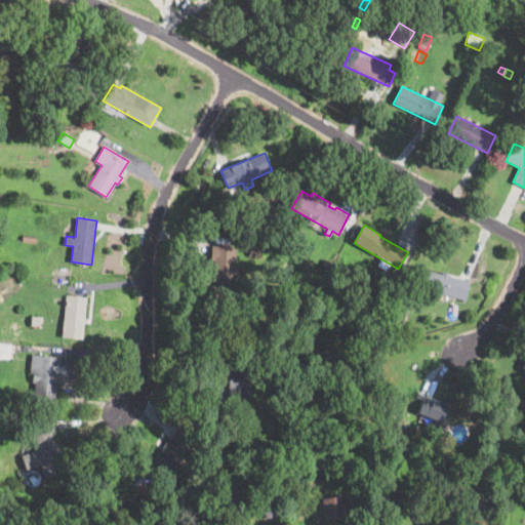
[(264,244),(261,257),(249,255),(251,242),(264,244)]
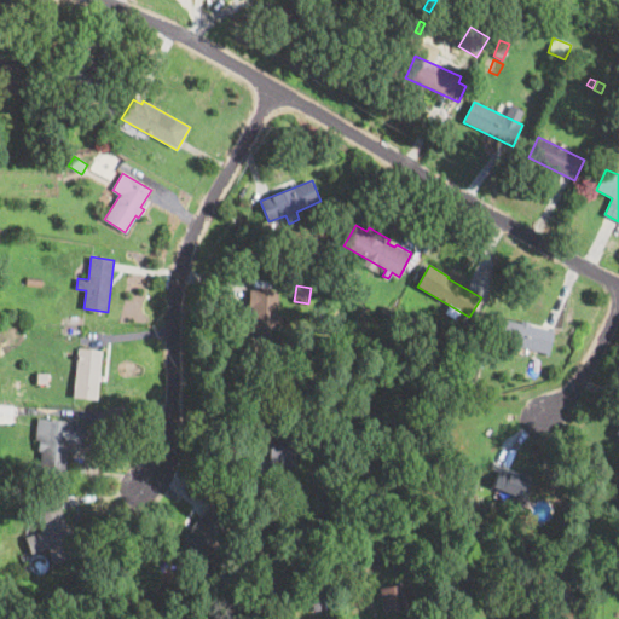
[(281,328),(281,331),(277,331),(276,354),(250,353),(253,308),(249,308),(250,290),(278,291),(277,317),(281,317),(281,328)]
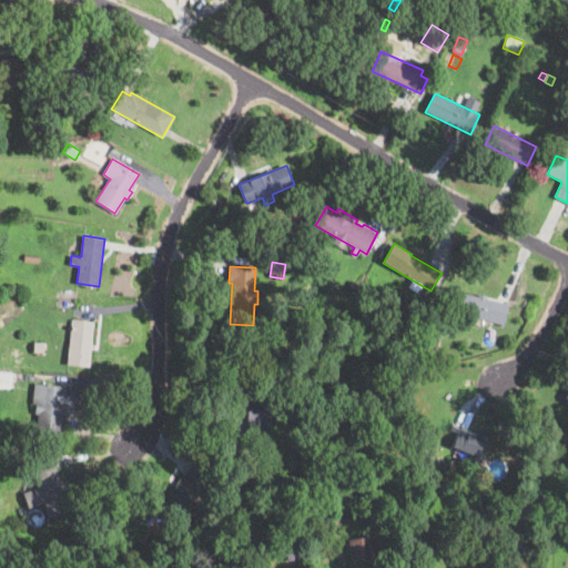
[(361,285),(356,292),(348,287),(352,281),(361,285)]
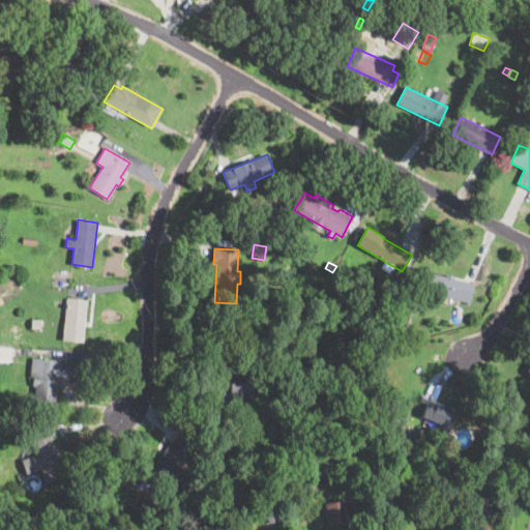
[(476,284),(471,303),(422,292),(427,272),(476,284)]
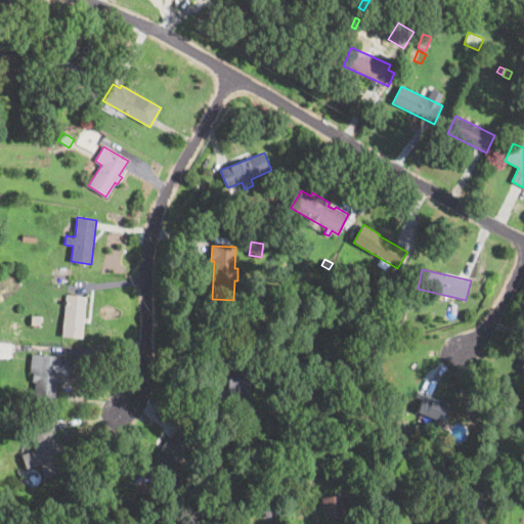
[(84,321),(83,338),(62,336),(67,295),(87,297),(84,321)]
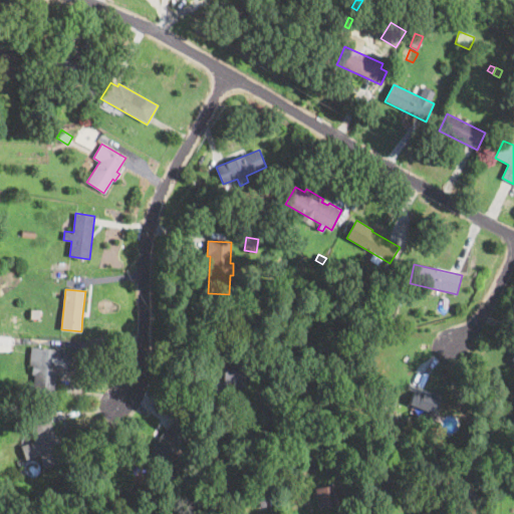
[(513,320),(513,322),(512,325),(502,318),(509,308),(513,311),(513,320)]
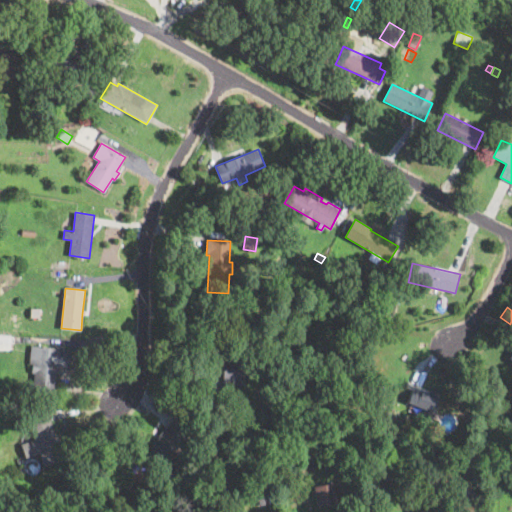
[(13,343),(12,351),(0,351),(0,335),(13,335),(13,343)]
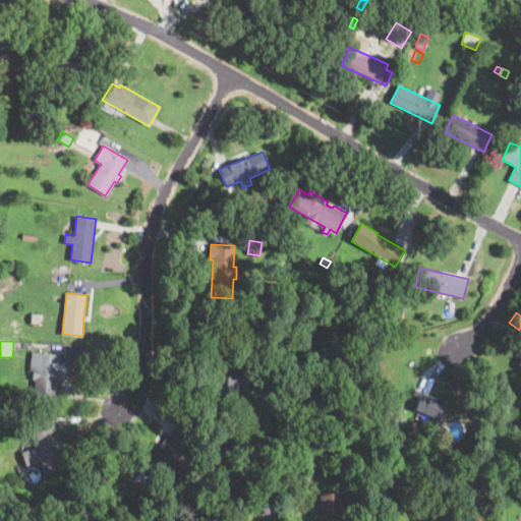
[(261,347),(261,356),(251,356),(252,347),(261,347)]
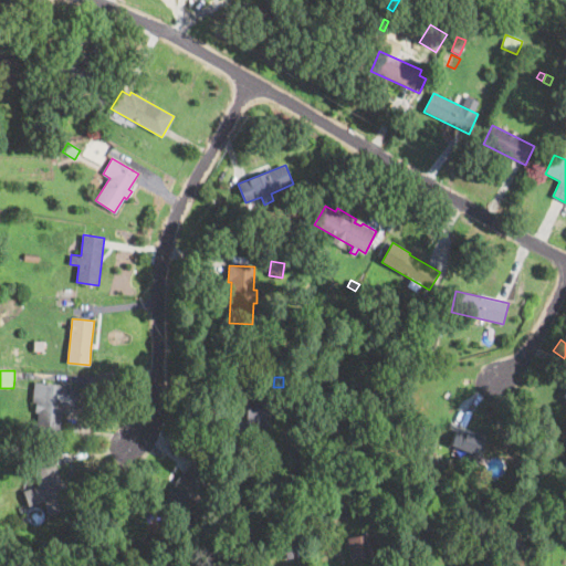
[(79,386),(77,407),(63,406),(61,436),(37,433),(39,412),(35,412),(35,404),(32,402),(34,383),(79,386)]
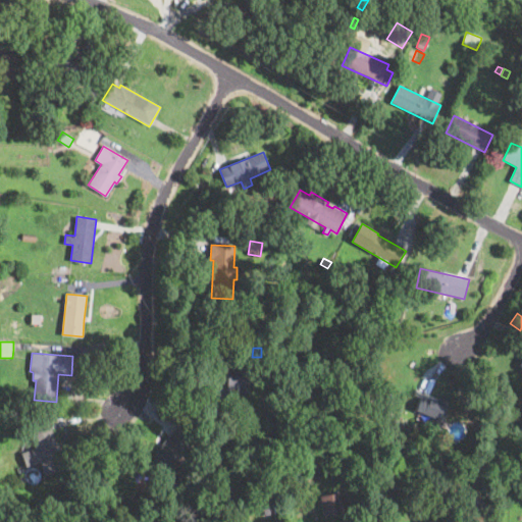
[(246,405),(227,405),(228,358),(246,358),(246,405)]
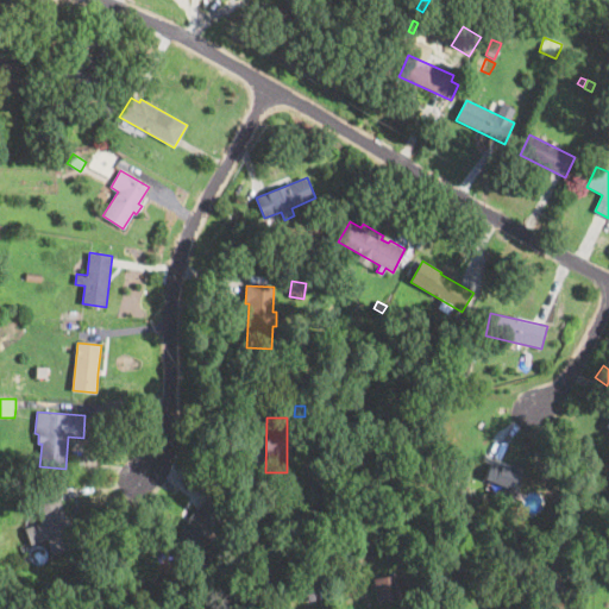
[(523,476),(516,493),(485,481),(491,463),(523,476)]
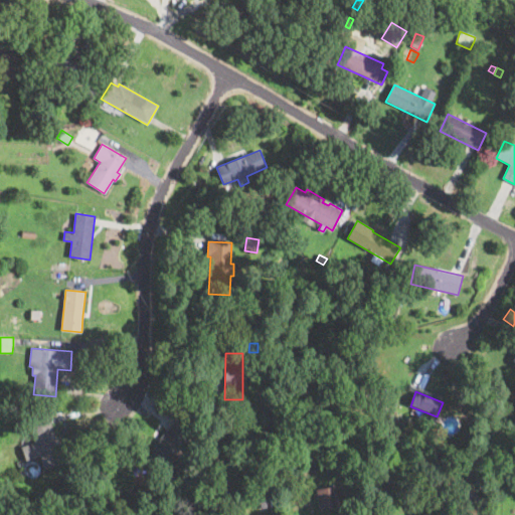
[(57,441),(66,463),(44,471),(39,457),(26,462),(20,447),(34,442),(25,419),(46,411),(57,441)]
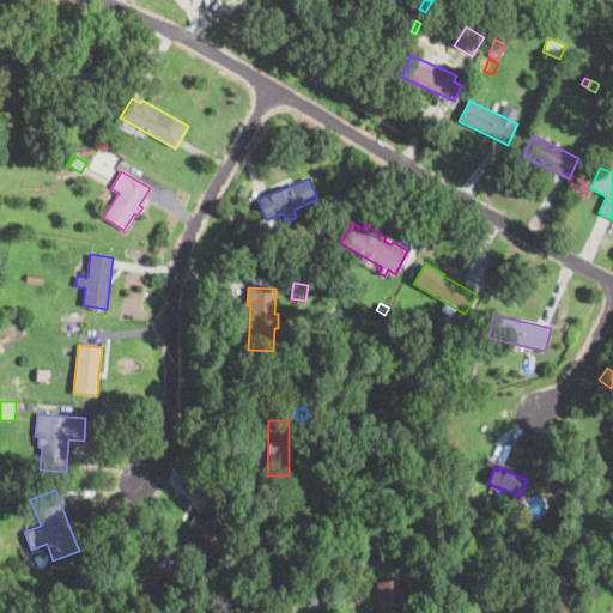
[(207,547),(202,553),(199,558),(176,540),(214,492),(235,509),(207,542),(210,544),(207,547)]
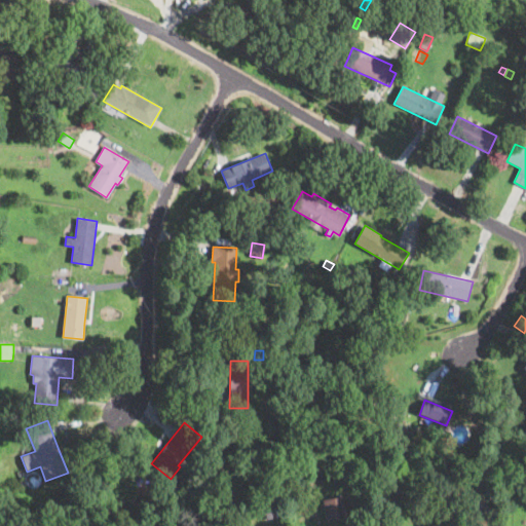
[(525,441),(511,448),(506,438),(525,428),(525,441)]
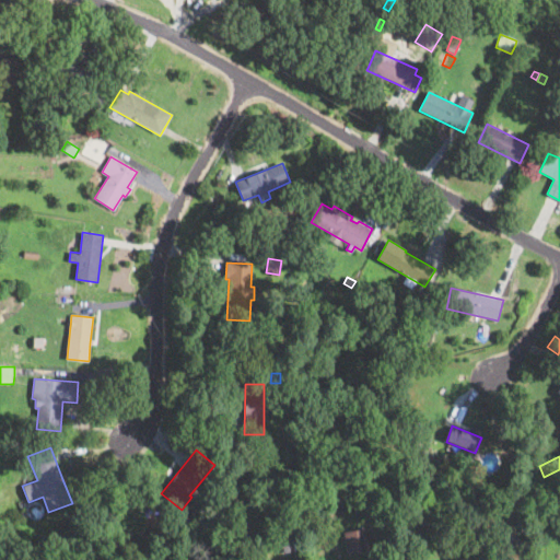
[(451,513),(451,535),(441,535),(441,513),(451,513)]
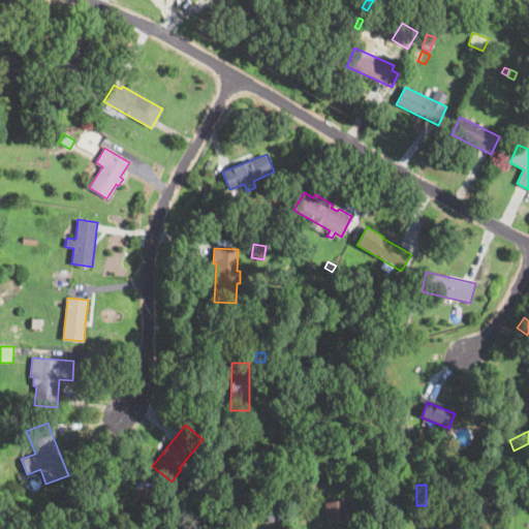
[(345,499),(346,506),(351,506),(351,510),(348,511),(349,520),(328,523),(324,502),(345,499)]
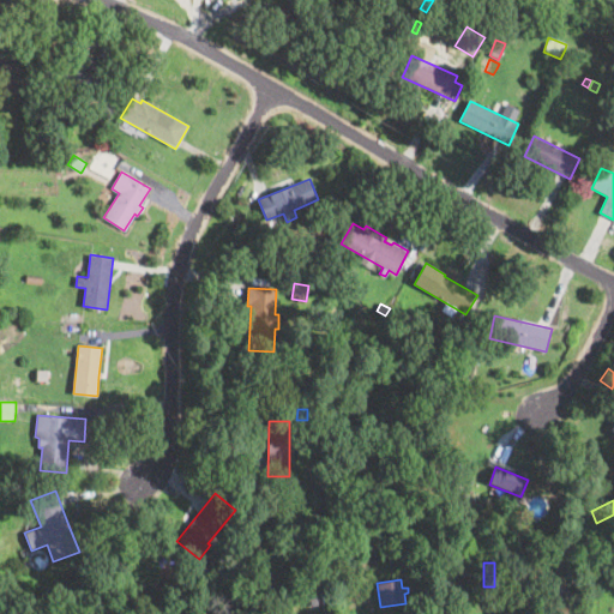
[(421,602),(415,602),(413,588),(423,587),(426,601),(421,602)]
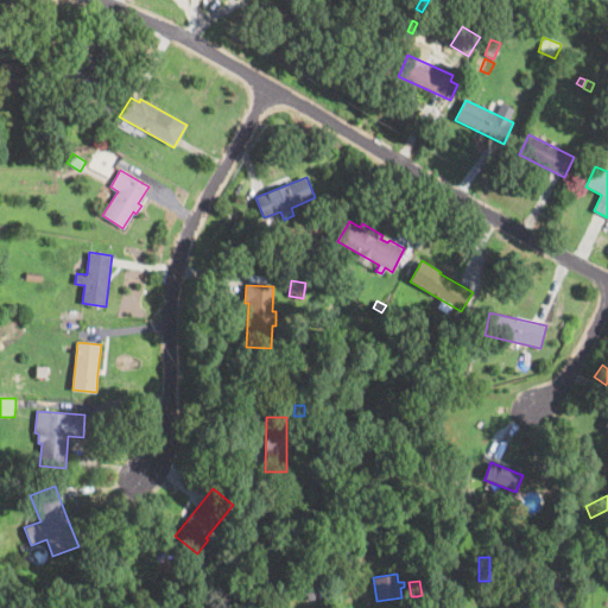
[(320,597),(309,601),(305,591),(317,588),(320,597)]
